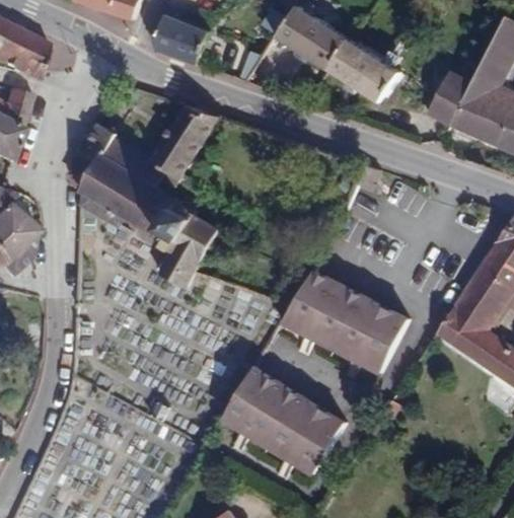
[(130,22),(138,0),(67,0),(130,22)]
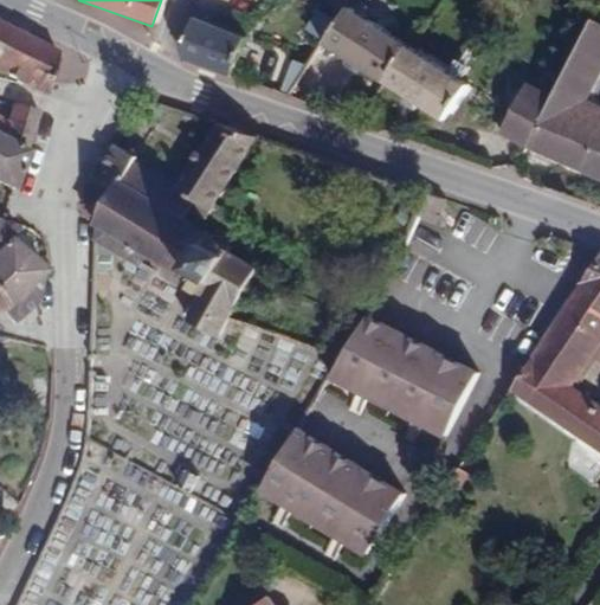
[(378,82),(404,44),(344,5),(320,44),(378,82)]
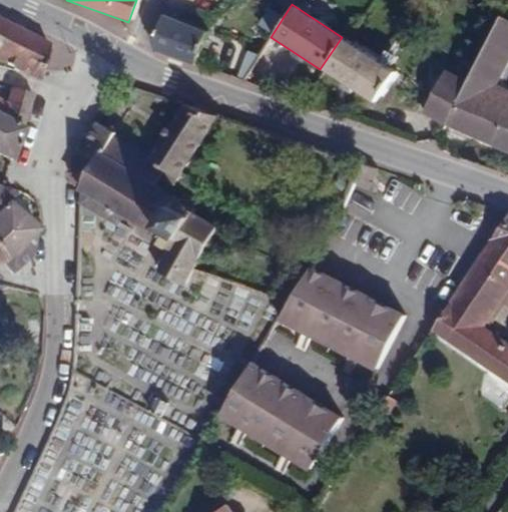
[(149,40),(152,50),(191,64),(204,31),(161,14),(154,31),(149,40)]
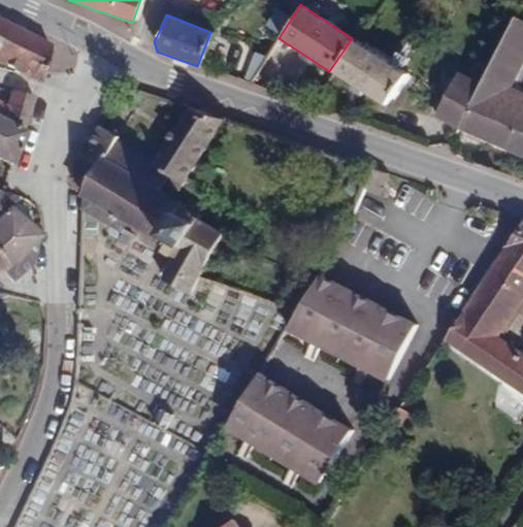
[(476,86),(453,128),(522,158),(522,95),(509,88),(501,86),(522,43),(522,23),(512,18),(476,86)]
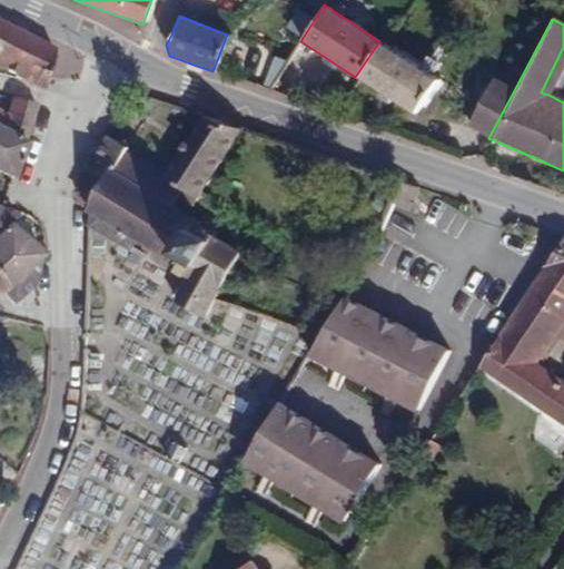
[(0,68),(39,88),(52,48),(0,21),(0,68)]
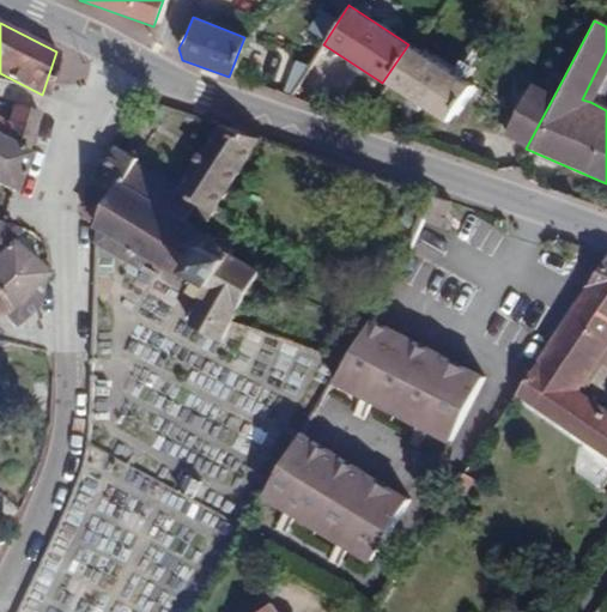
[(468,85),(408,44),(382,83),(443,122),(468,85)]
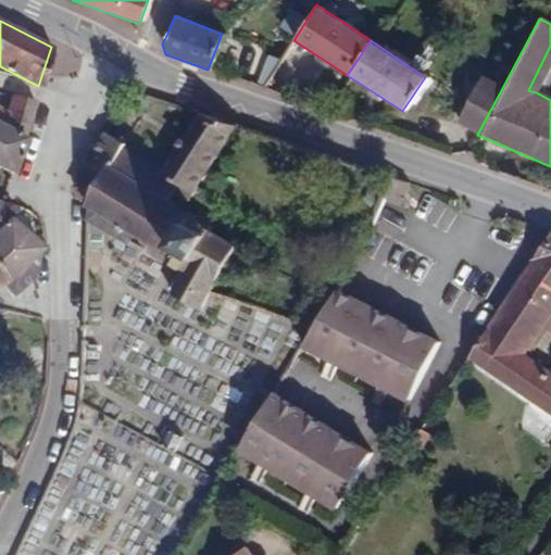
[(550,46),(528,90),(536,92),(550,62),(550,46)]
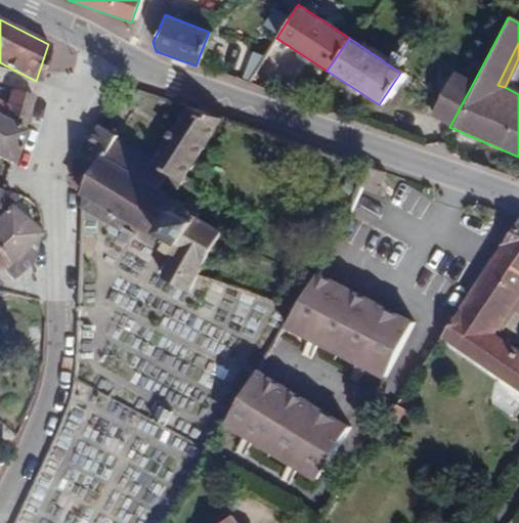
[(449,127),(472,85),(452,73),(429,117),(449,127)]
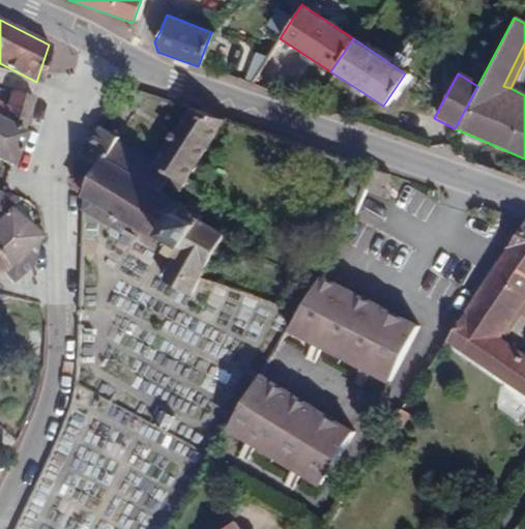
[(0,120),(22,131),(32,100),(31,97),(7,91),(3,107),(0,105),(0,120)]
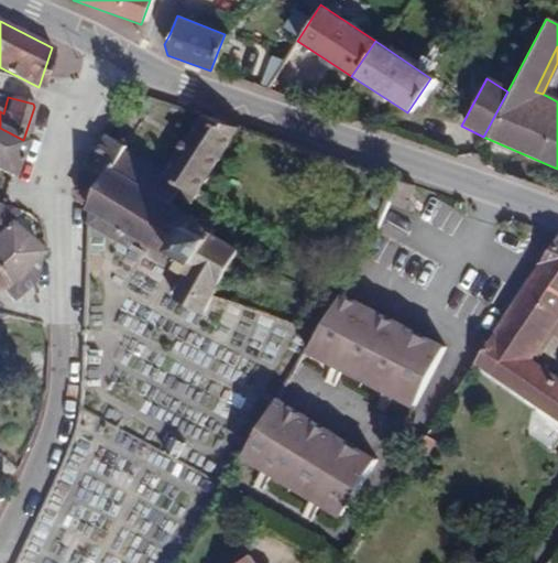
[(88,157),(170,207),(182,188),(194,196),(236,130),(237,128),(196,115),(159,173),(118,153),(122,147),(101,133),(88,157)]
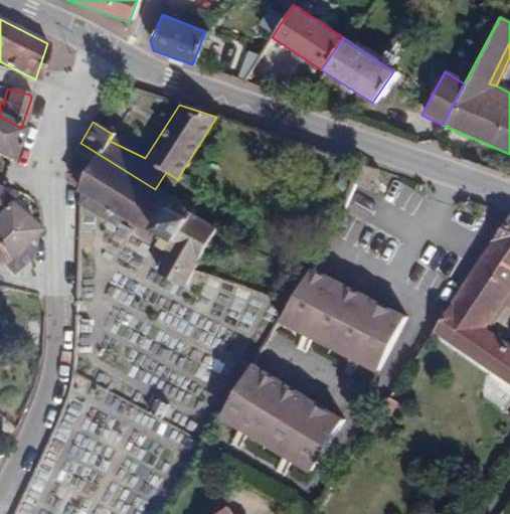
[(0,157),(10,162),(21,128),(0,117),(0,157)]
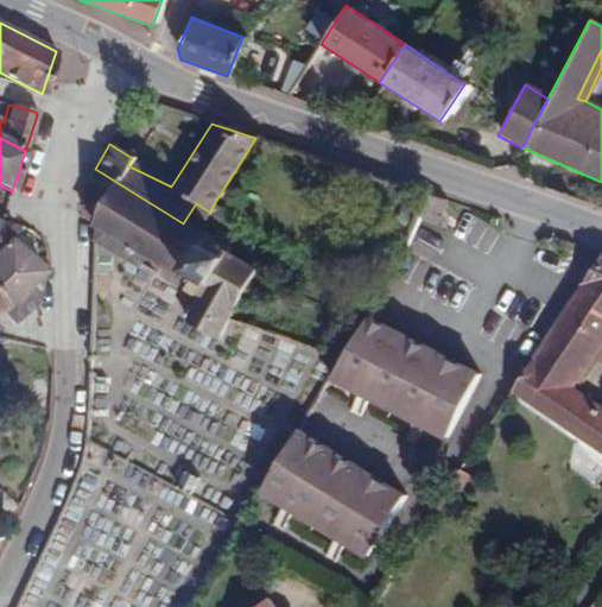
[(257,269),(183,223),(95,169),(90,177),(111,189),(93,216),(88,225),(92,227),(112,239),(103,252),(133,270),(141,257),(179,279),(178,282),(182,284),(185,279),(192,284),(189,290),(198,296),(184,318),(215,339),(226,320),(257,269)]
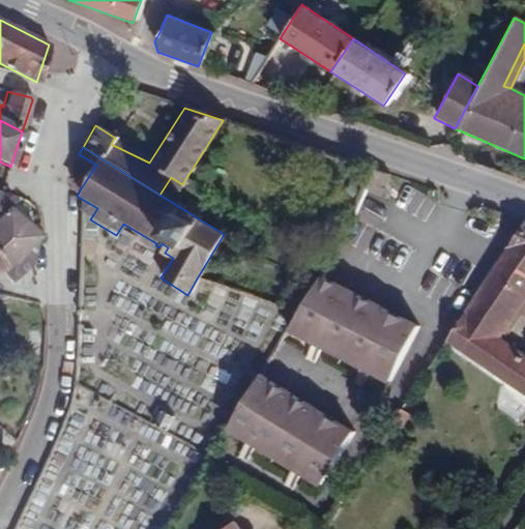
[(65,179),(81,188),(96,165),(79,154),(65,179)]
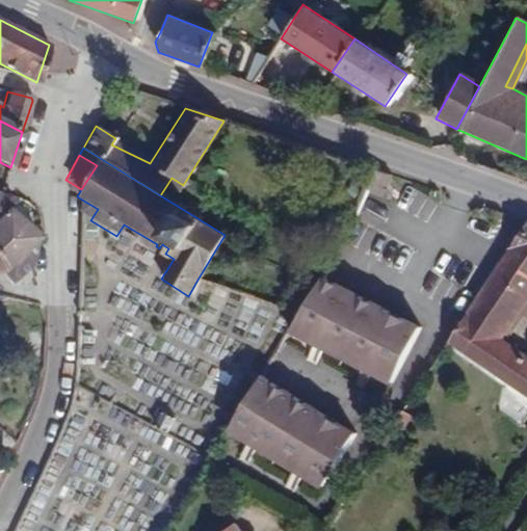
[(0,268),(2,271),(0,272),(0,276),(1,277),(9,287),(32,267),(20,254),(33,240),(35,239),(10,211),(15,204),(18,201),(15,198),(8,196),(1,194),(0,194),(0,268)]
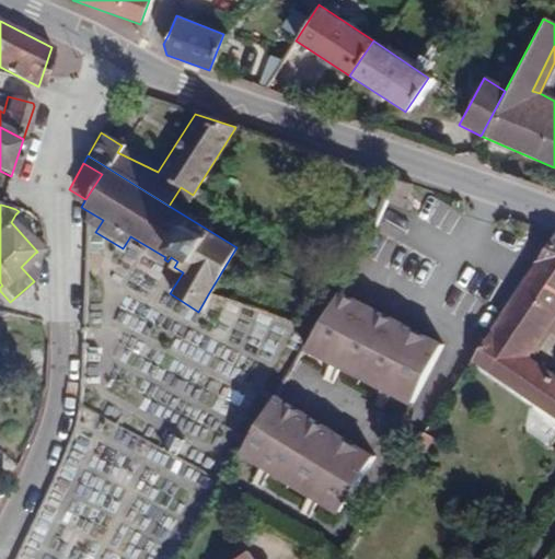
[(552,235),(518,286),(554,312),(554,232),(552,235)]
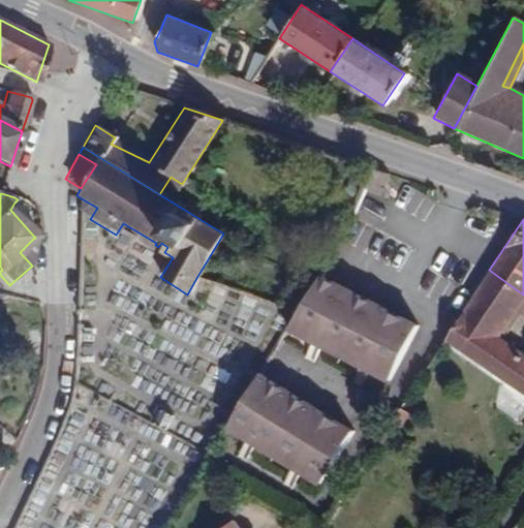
[(20,252),(32,266),(33,239),(20,252)]
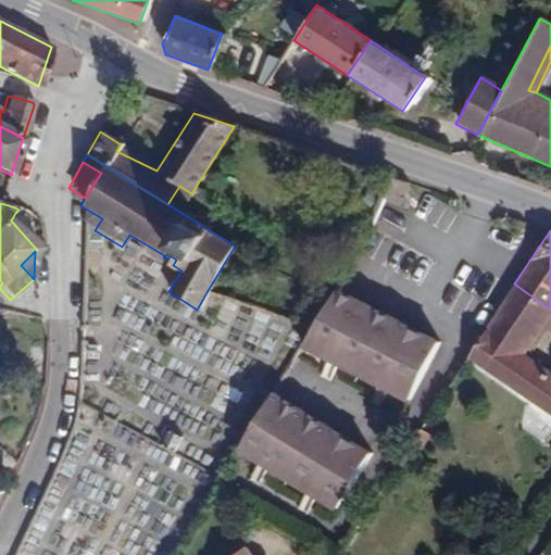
[(143,294),(155,266),(137,259),(126,287),(143,294)]
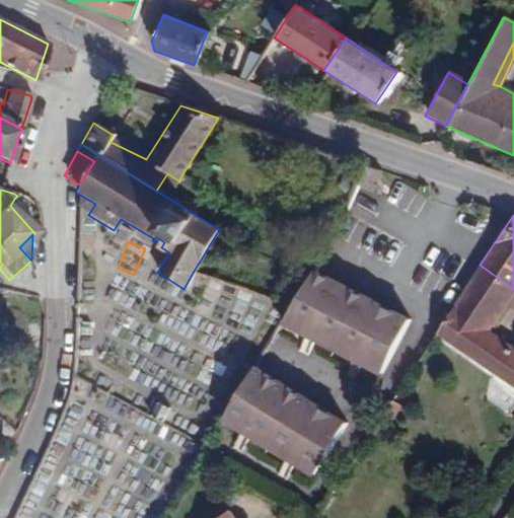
[(513,291),(513,289),(480,265),(437,328),(434,334),(513,387),(513,350),(487,331),(506,303),(513,291)]
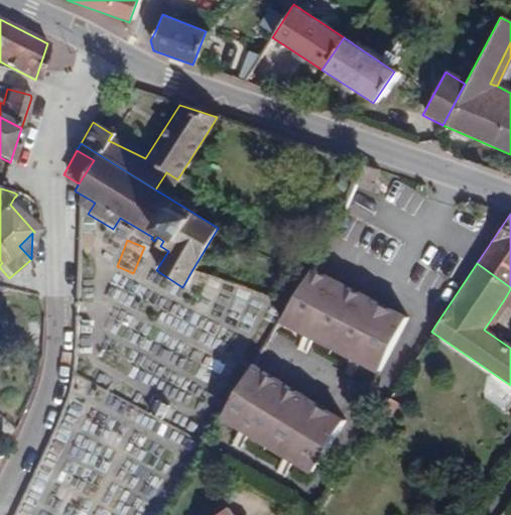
[(299,355),(308,338),(344,357),(335,373),(344,378),(353,361),(371,371),(398,318),(304,268),(287,305),(277,320),(299,333),(290,350),(299,355)]
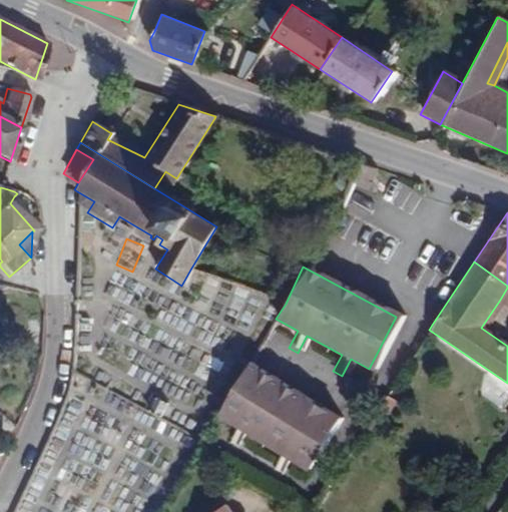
[(306,470),(338,421),(248,365),(218,415),(235,426),(224,443),(232,447),(243,431),(280,454),(270,470),(278,475),(288,459),(306,470)]
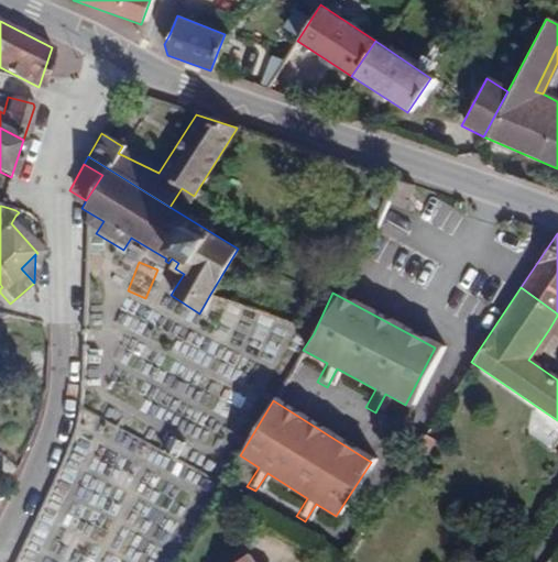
[(250,561),(243,551),(228,561),(250,561)]
